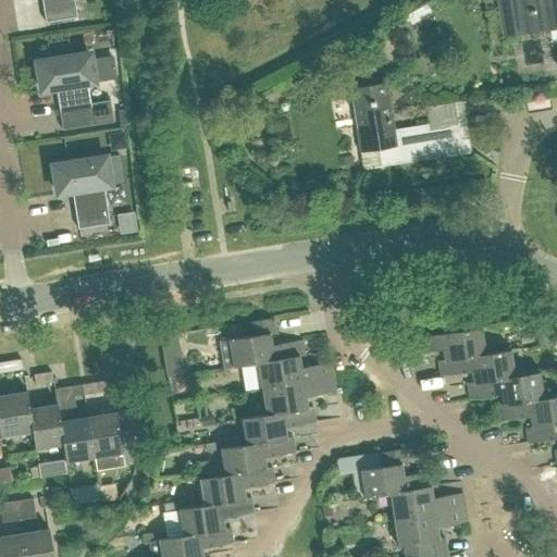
[(76,19),(73,0),(40,0),(45,23),(76,19)]
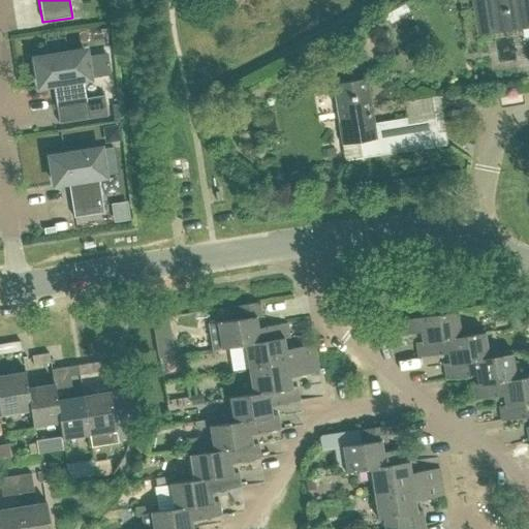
[(528,0),(470,0),(476,36),(522,29),(523,36),(528,34),(528,0)]
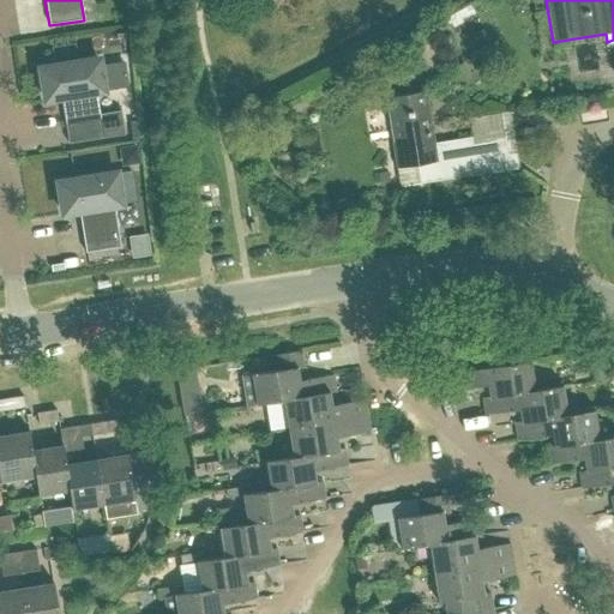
[(103,91),(98,59),(38,68),(44,101),(60,98),(67,144),(124,134),(122,125),(101,128),(96,92),(103,91)]
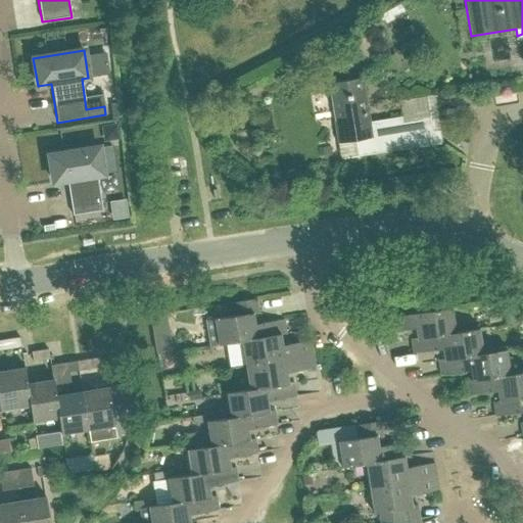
[(354,140),(369,122),(362,78),(327,83),(337,143),(354,140)]
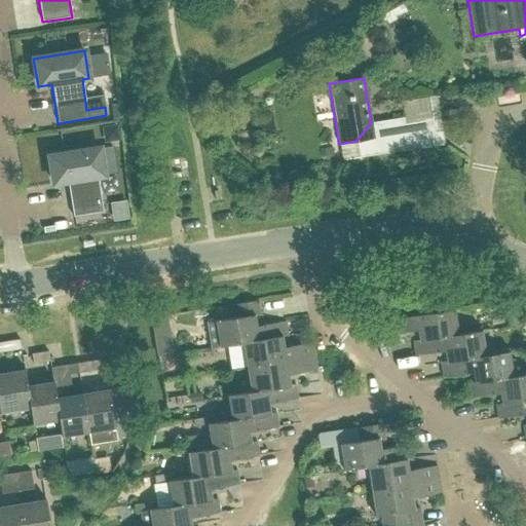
[(371,122),(357,141),(360,158),(436,145),(431,119),(404,124),(403,117),(371,122)]
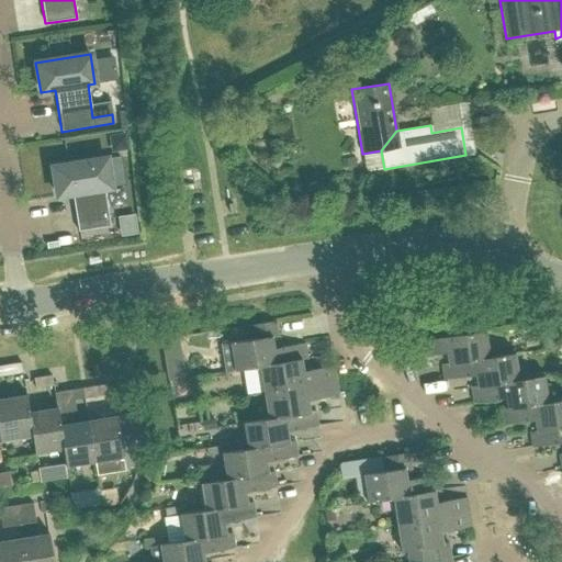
[(105,158),(52,167),(57,197),(71,194),(78,232),(110,226),(103,189),(111,188),(124,186),(120,156),(105,158)]
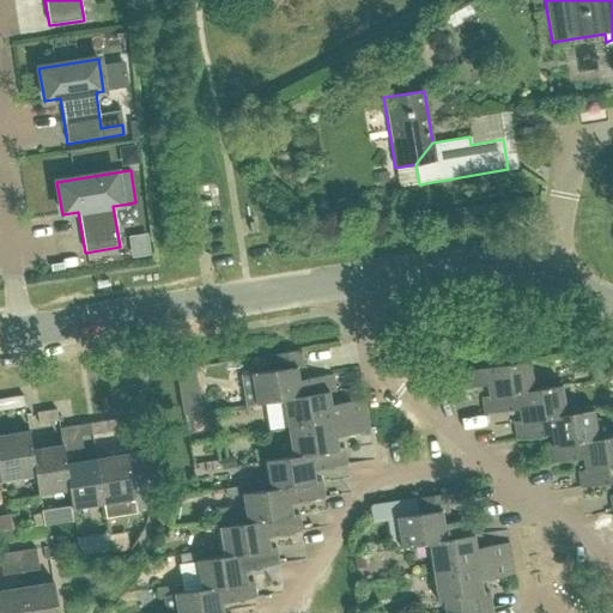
[(132,240),(134,255),(147,254),(145,237),(132,240)]
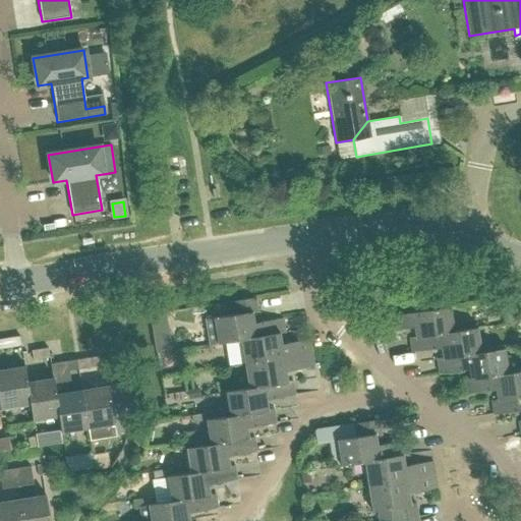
[(213,319),(206,320),(210,345),(217,344),(240,340),(239,340),(261,336),(258,325),(253,326),(251,313),(256,312),(254,298),(229,302),(231,315),(213,319)]
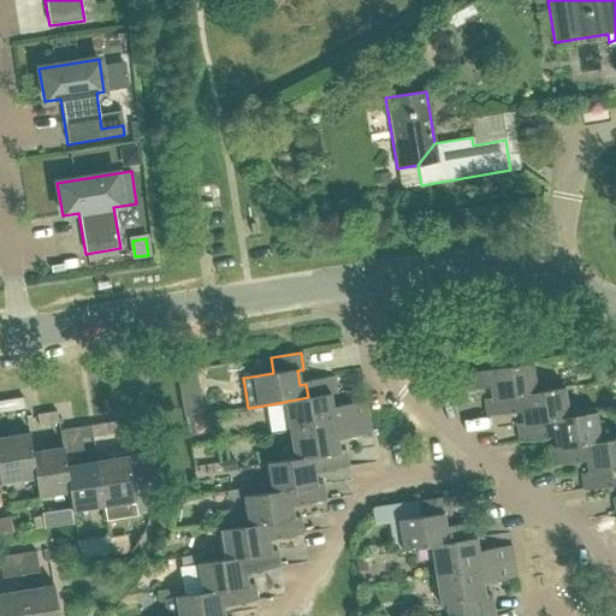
[(510,395),(535,392),(531,362),(451,375),(455,392),(481,388),(481,385),(486,385),(489,400),(484,400),(486,418),(514,413),(514,410),(510,395)]
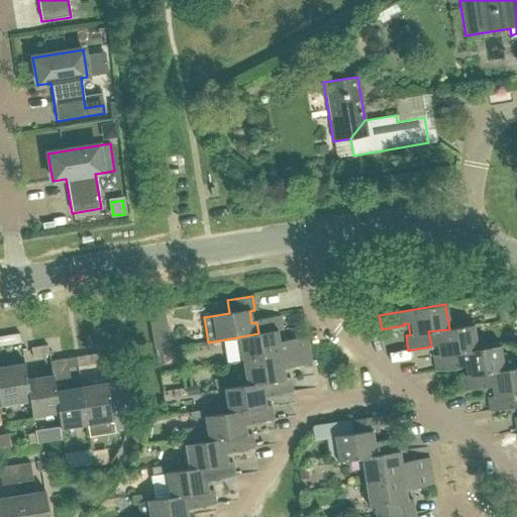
[(164,325),(162,313),(149,315),(151,327),(164,325)]
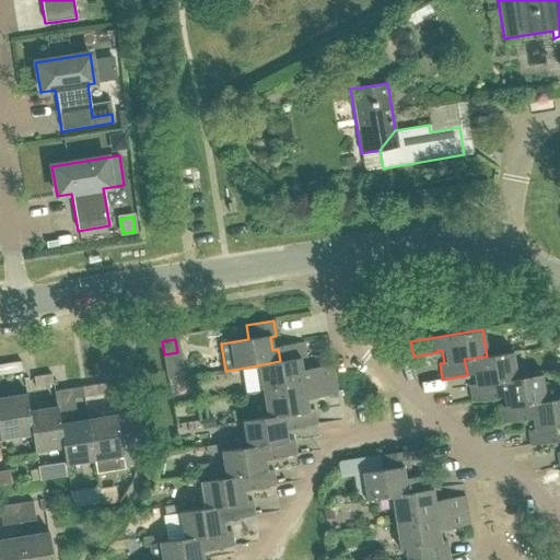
[(306,339),(305,351),(327,351),(328,339),(306,339)]
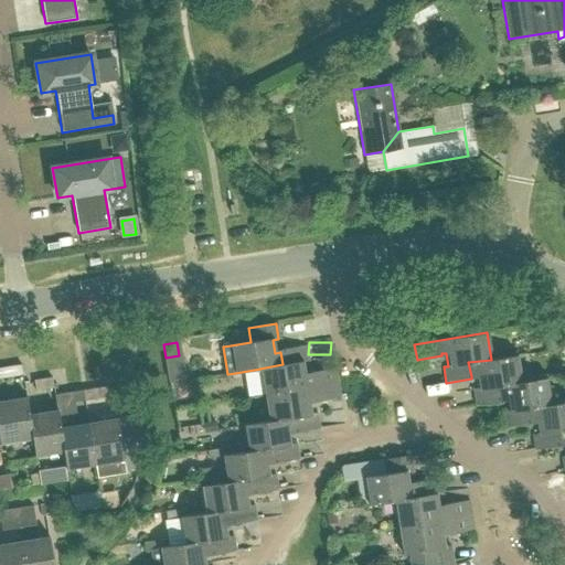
[(544,351),(556,350),(555,342),(543,343),(544,351)]
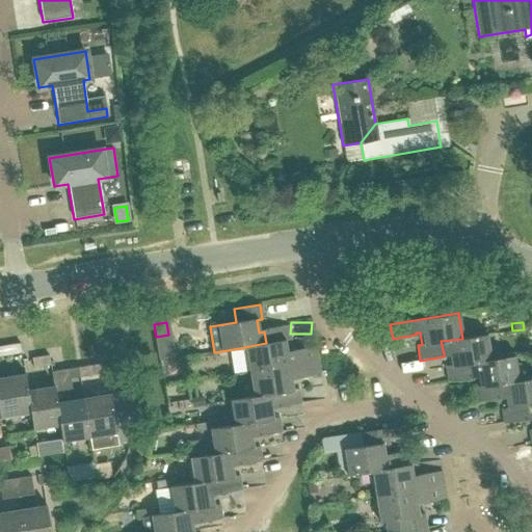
[(266,343),(244,347),(245,347),(248,371),(318,361),(317,354),(316,346),(315,347),(292,350),(292,352),(287,353),(285,342),(290,341),(288,325),(264,329),(264,331),(266,343)]
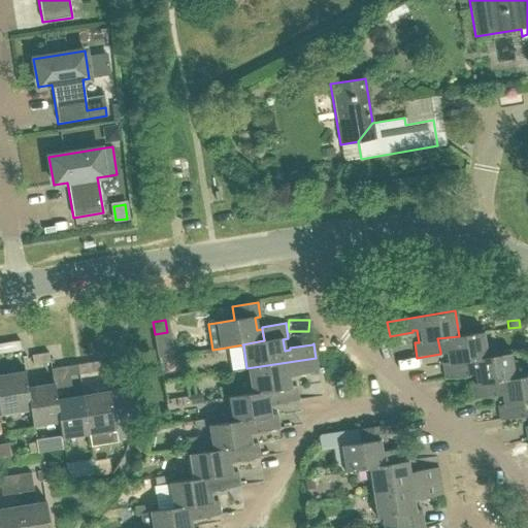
[(465,360),(487,356),(483,332),(459,336),(437,338),(440,352),(444,351),(447,363),(442,364),(444,378),(467,374),(467,372),(465,360)]
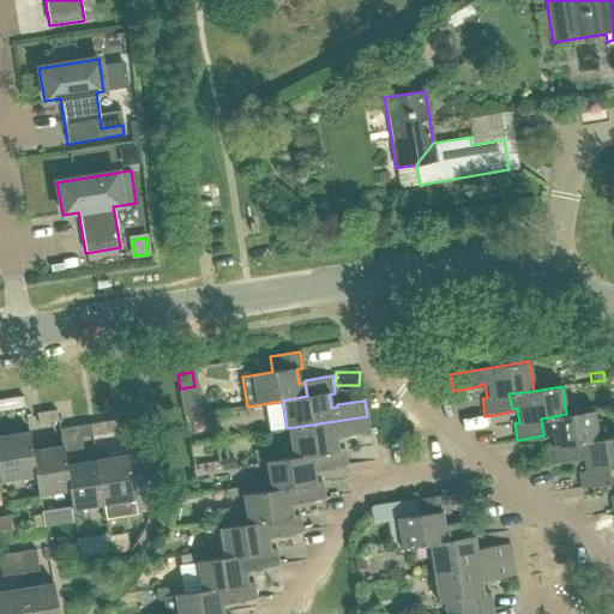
[(5,410),(24,408),(23,396),(4,398),(5,410)]
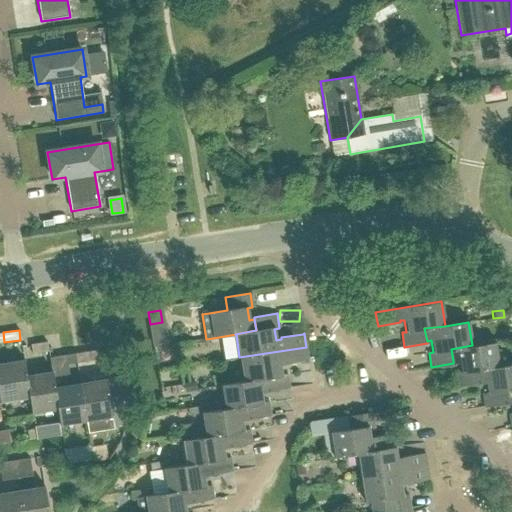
[(178,350),(189,348),(188,341),(177,343),(178,350)]
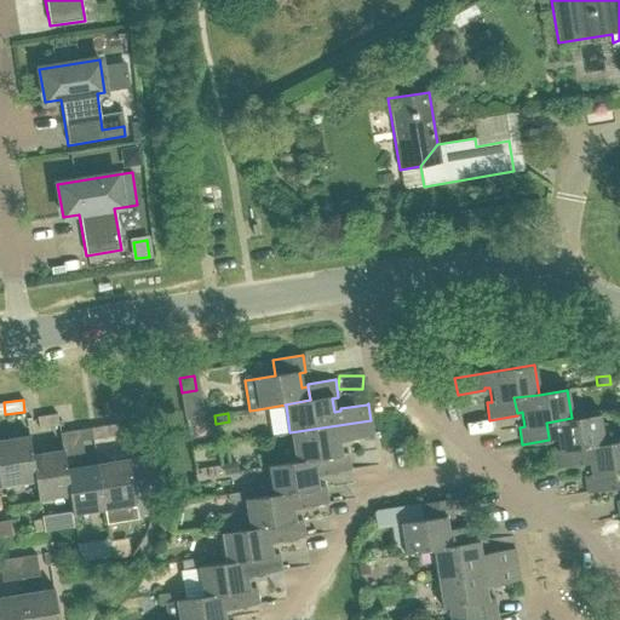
[(39,429),(58,425),(57,414),(36,418),(39,429)]
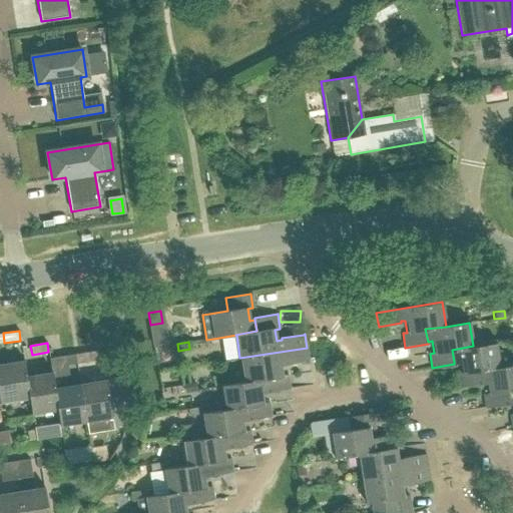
[(479,370),(500,367),(496,344),(473,347),(473,346),(452,350),(454,362),(459,361),(461,374),(456,374),(458,388),(481,385),(481,382),(479,370)]
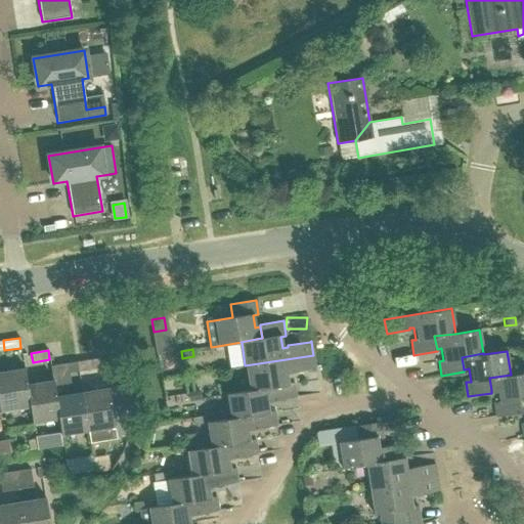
[(313,355),(245,365),(249,390),(249,391),(270,388),(272,398),(272,401),(296,397),(294,383),(289,384),(287,372),(292,370),(292,373),(314,369),(315,369),(315,368),(313,355)]
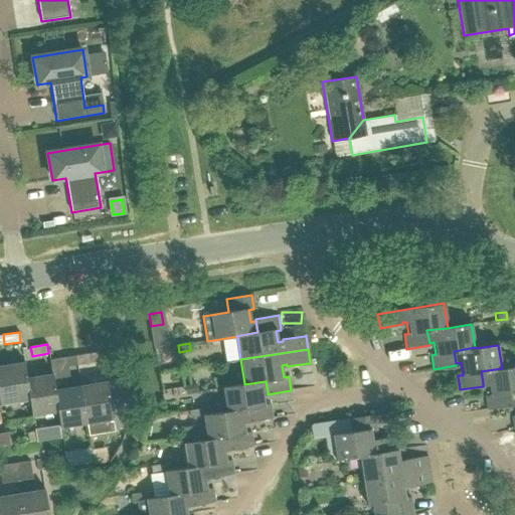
[(86,363),(103,361),(101,351),(84,354),(86,363)]
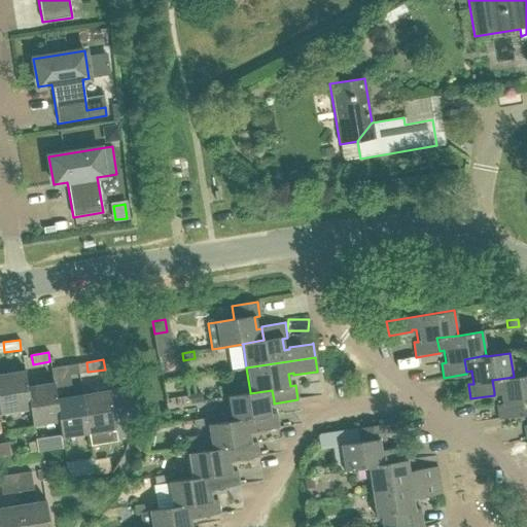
[(70,385),(67,365),(49,369),(53,382),(54,382),(55,387),(70,385)]
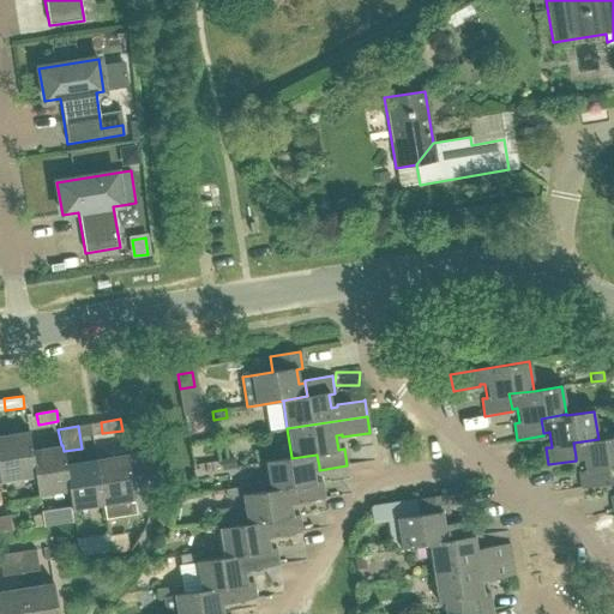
[(31,450),(29,431),(0,435),(0,452),(5,483),(35,479),(31,450)]
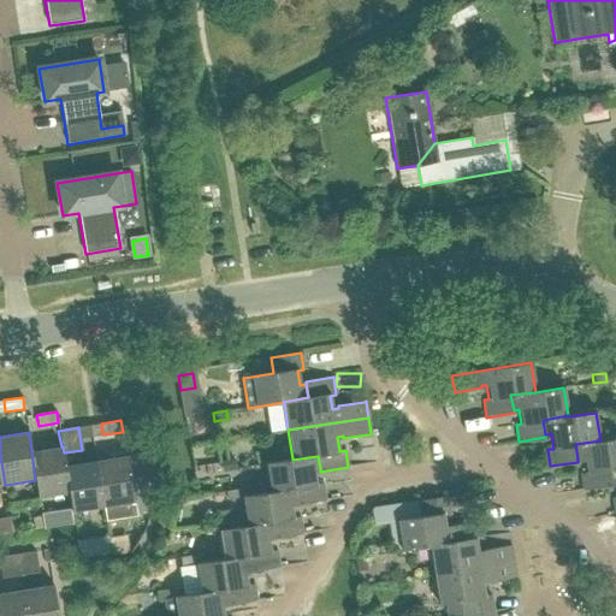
[(608,469),(615,467),(615,438),(600,442),(600,440),(575,444),(578,458),(584,457),(586,473),(580,474),(582,491),(610,486),(610,483),(608,469)]
